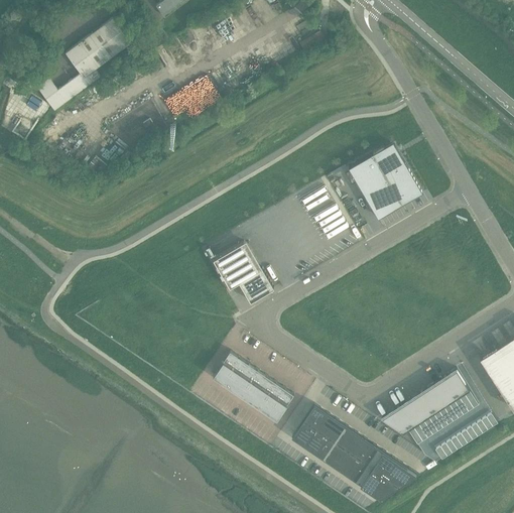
[(120,8),(113,0),(102,0),(102,1),(111,14),(120,8)]
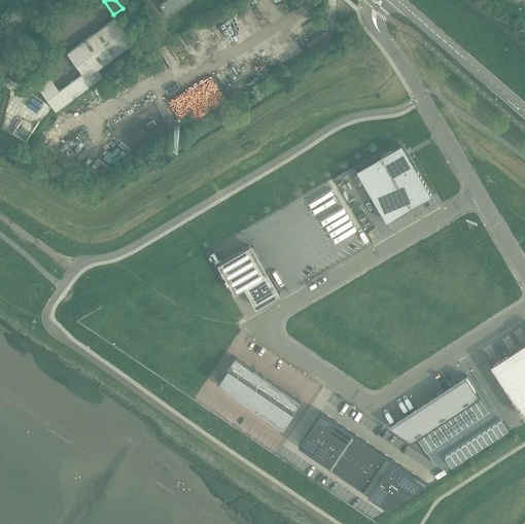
[(167,20),(191,1),(190,0),(160,0),(163,4),(158,7),(167,20)]
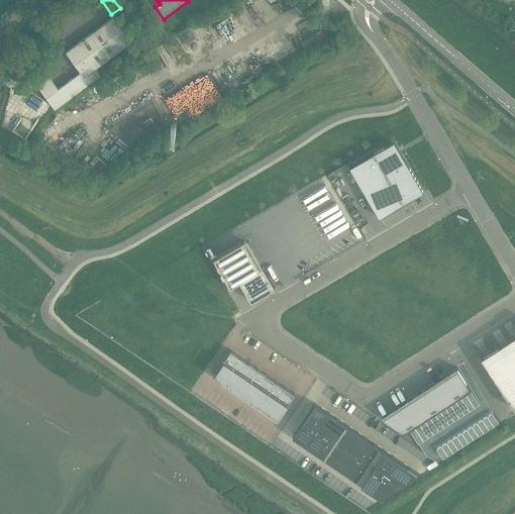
[(93,72),(129,44),(111,19),(64,55),(79,75),(57,92),(47,80),(35,89),(54,113),(99,79),(93,72)]
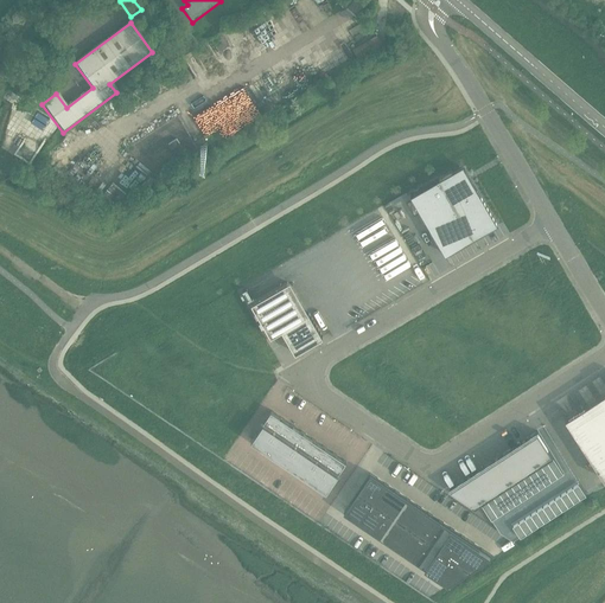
[(170,153),(178,148),(174,142),(166,147),(170,153)]
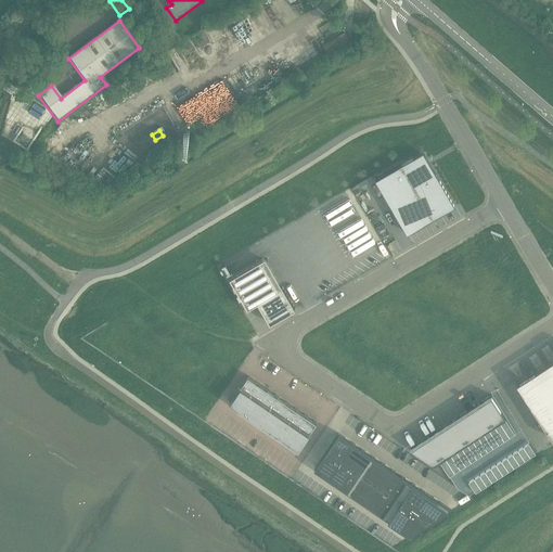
[(374,181),(373,181),(404,235),(432,220),(431,219),(451,207),(423,158),(411,165),(410,163),(400,168),(399,166),(374,181)]
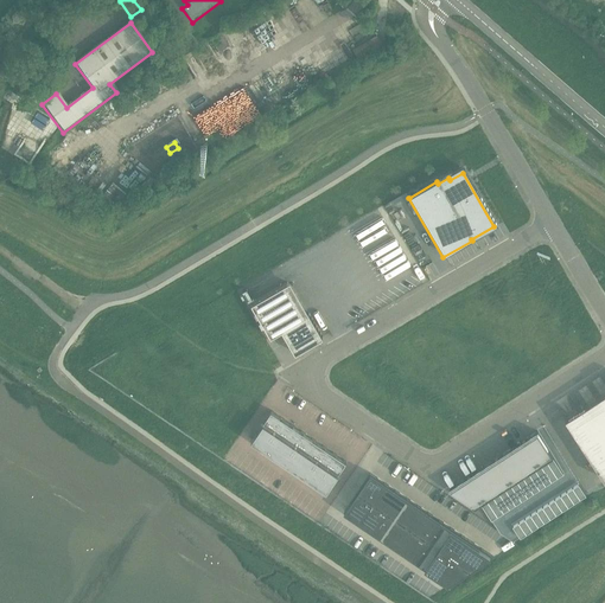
[(249,307),(268,340),(280,334),(293,357),(320,340),(307,316),(304,319),(285,287),(249,307)]
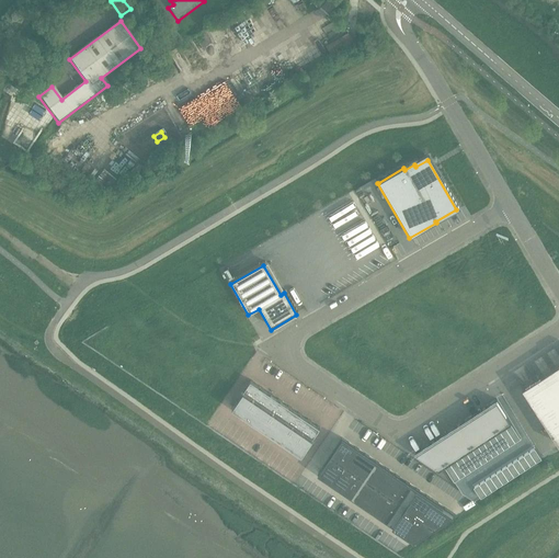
[(374,308),(318,340),(328,357),(334,367),(342,380),(363,395),(375,402),(392,416),(405,409),(406,410),(426,398),(374,308)]
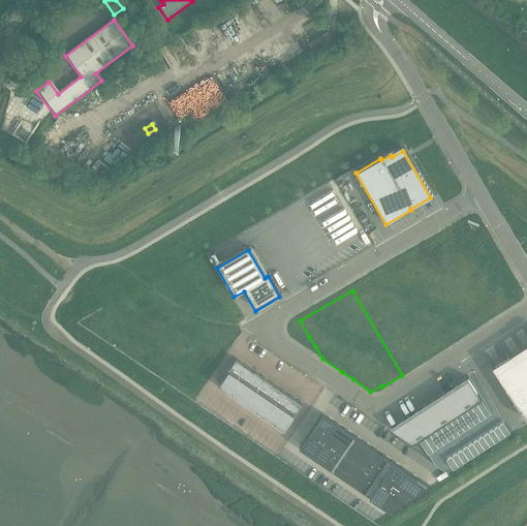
[(490,367),(526,422),(526,421),(526,342),(498,362),(491,366),(490,367)]
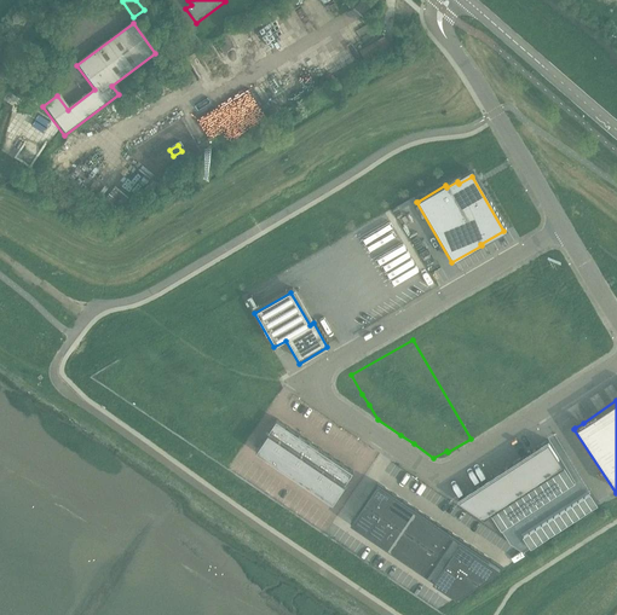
[(286,430),(274,422),(254,452),(265,459),(286,430)]
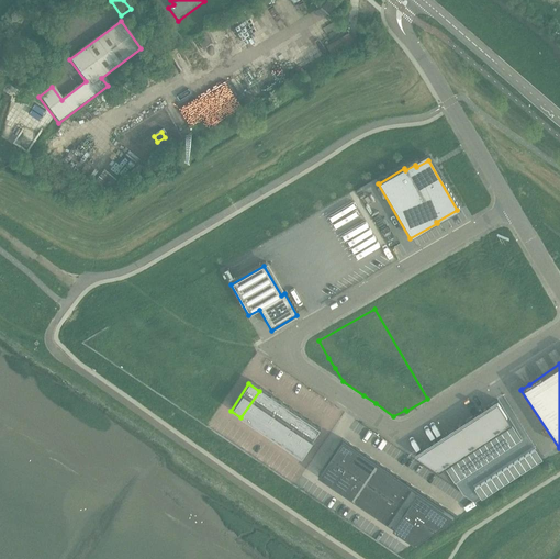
[(269,398),(259,391),(241,417),(250,424),(269,398)]
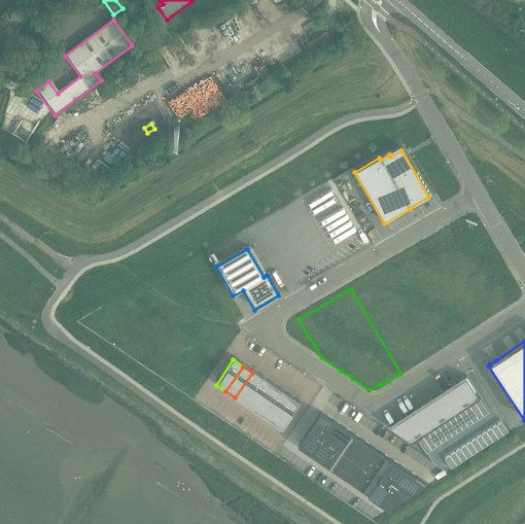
[(261,379),(252,373),(235,397),(244,404),(261,379)]
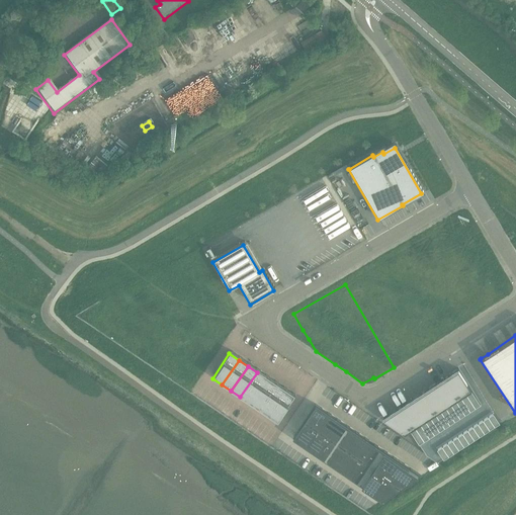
[(456,371),(444,379),(457,400),(459,399),(464,395),(469,392),(456,371)]
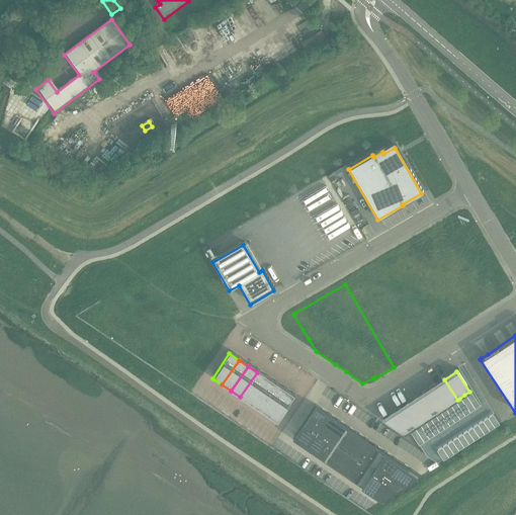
[(266,378),(257,372),(240,397),(249,403),(266,378)]
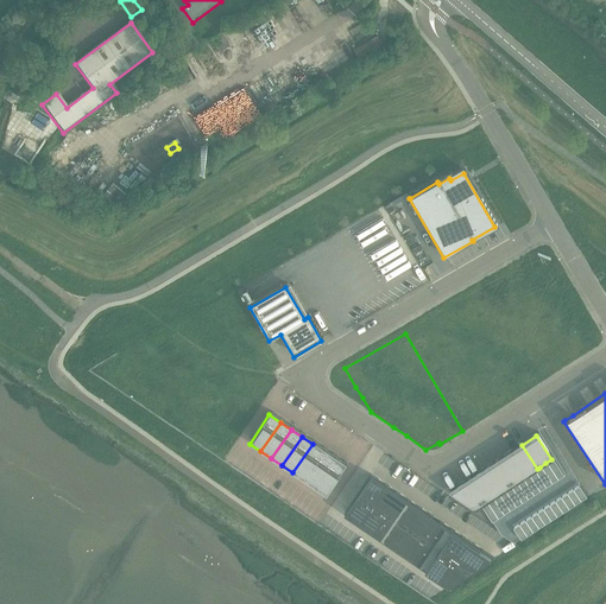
[(322,451),(313,444),(292,472),(303,481),(322,451)]
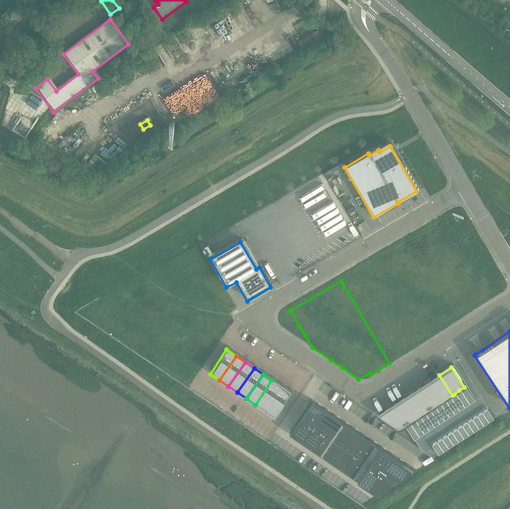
[(439,375),(428,383),(441,402),(444,400),(449,397),(452,395),(439,375)]
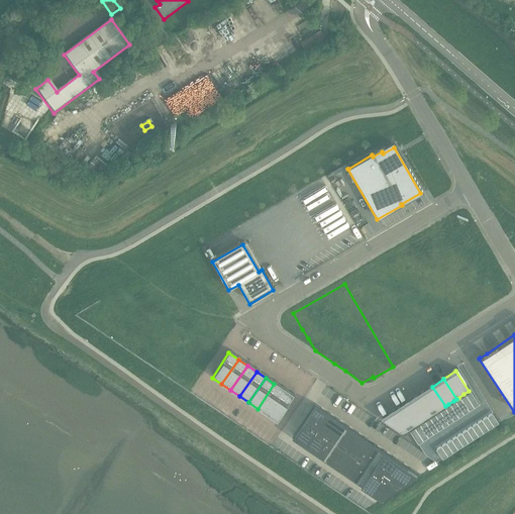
[(283,390),(274,384),(258,409),(267,415),(283,390)]
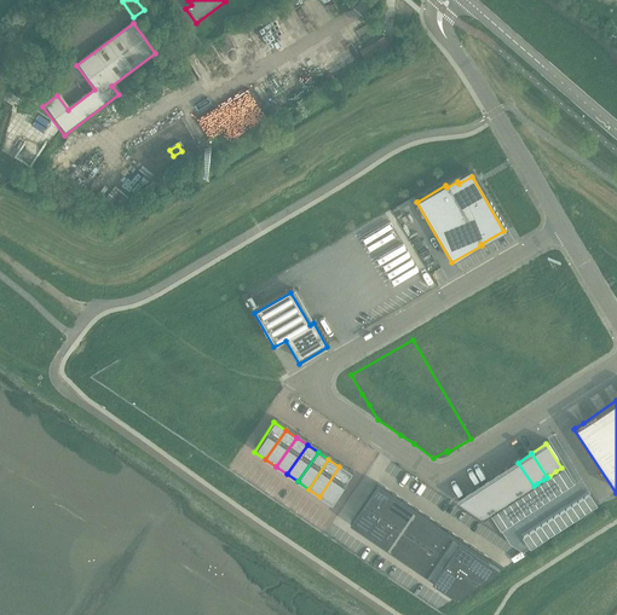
[(518,463),(503,471),(519,495),(525,492),(531,488),(534,486),(518,463)]
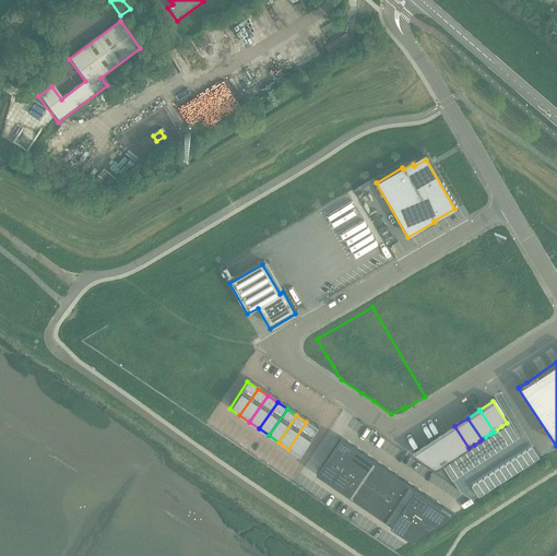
[(317,428),(306,422),(288,449),(298,456),(317,428)]
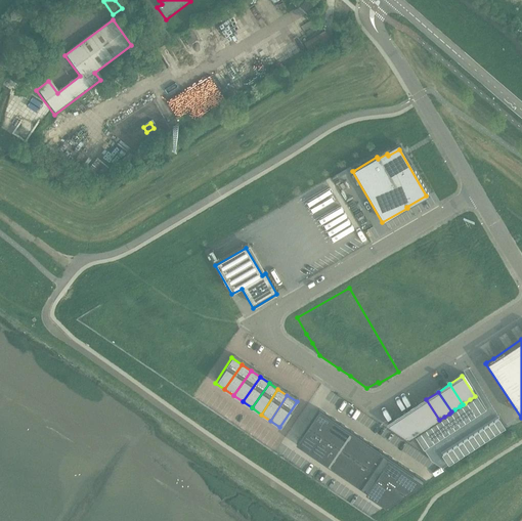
[(475,396),(470,399),(479,414),(484,410),(475,396)]
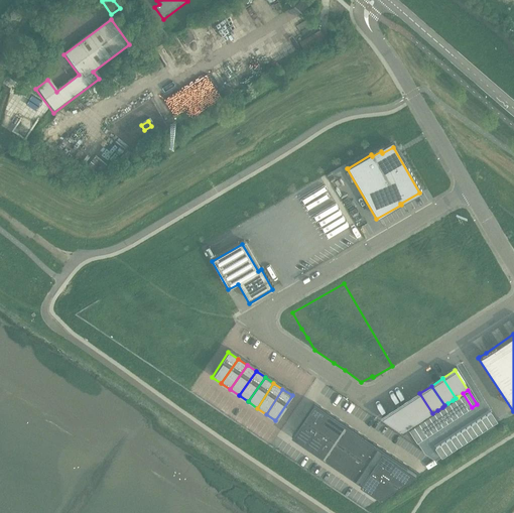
[(419,393),(408,401),(421,421),(422,420),(427,416),(432,413),(419,393)]
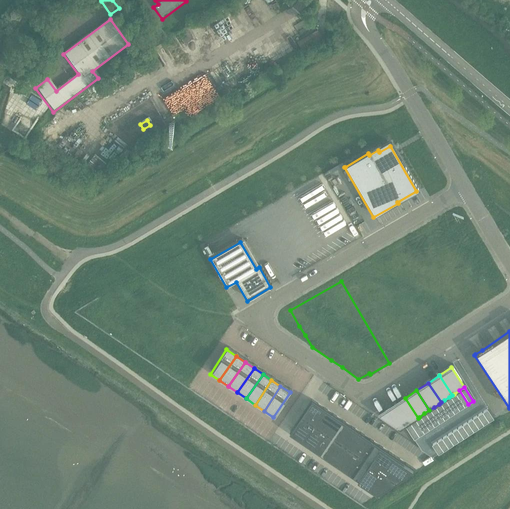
[(459,390),(454,394),(463,407),(468,404),(459,390)]
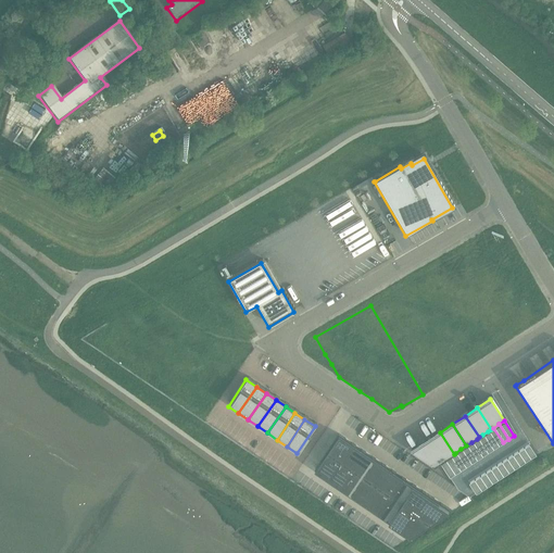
[(491,429),(488,431),(498,445),(503,442),(493,428),(491,429)]
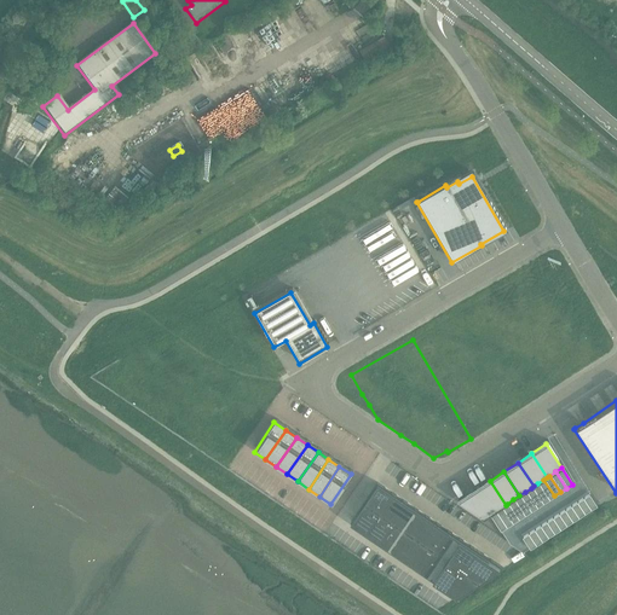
[(543,480),(537,483),(548,500),(554,495),(543,480)]
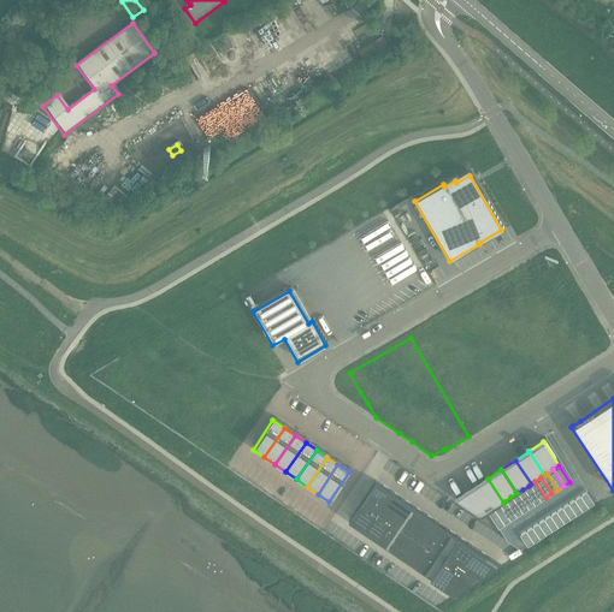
[(488,479),(473,487),(489,511),(493,509),(499,505),(503,503),(488,479)]
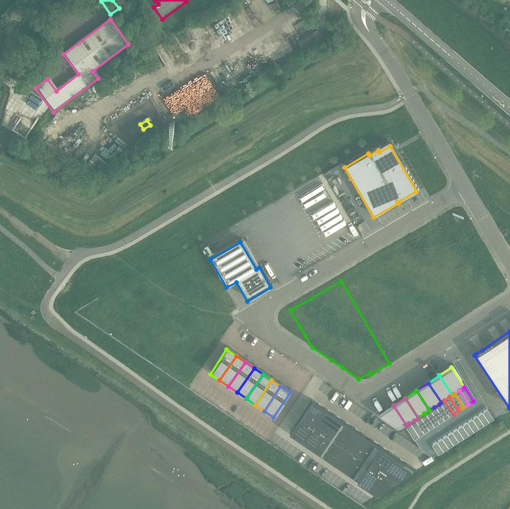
[(441,402),(439,404),(448,417),(453,414),(444,400),(441,402)]
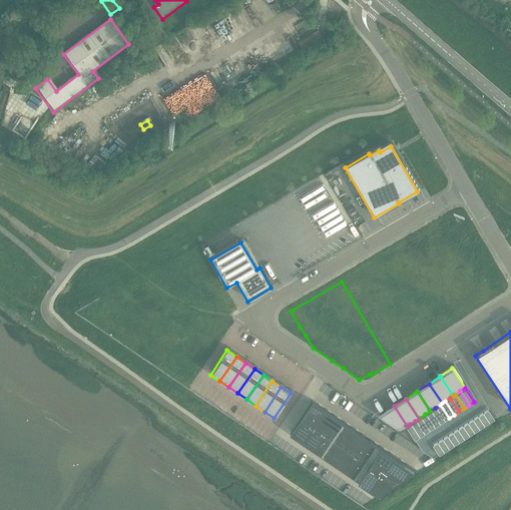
[(311,403),(301,418),(313,426),(324,411),(311,403)]
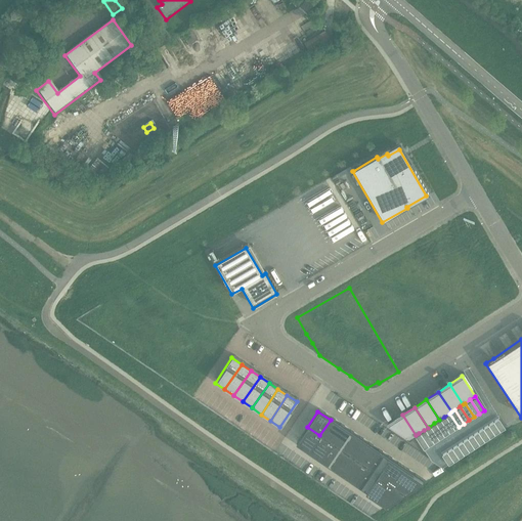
[(449,414),(444,417),(453,430),(459,427),(449,414)]
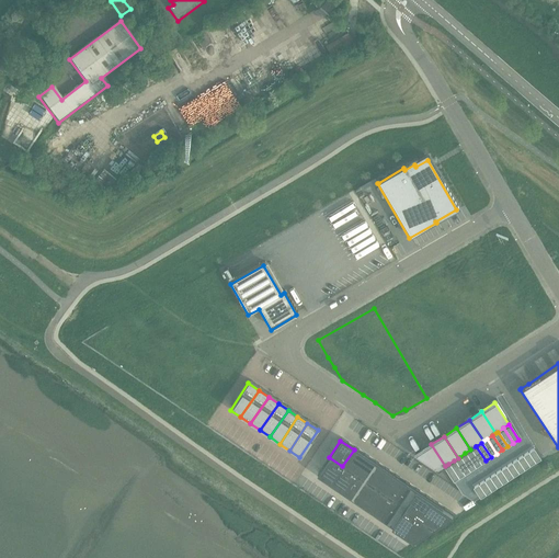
[(431,444),(413,456),(436,471),(443,467),(445,466),(431,444)]
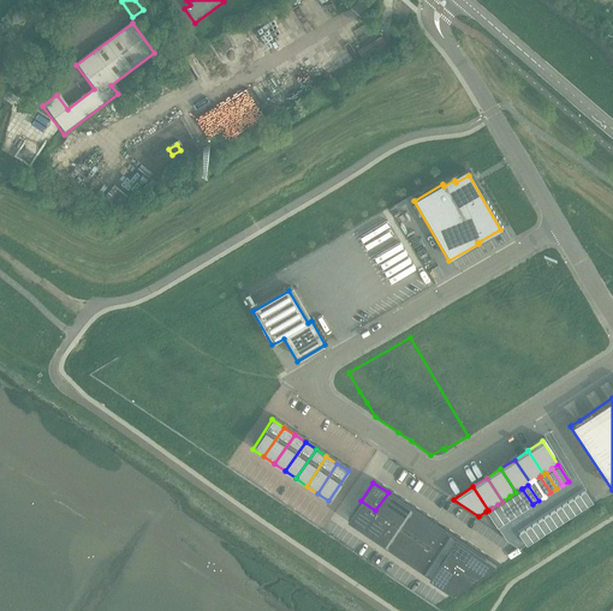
[(516,492),(527,509),(533,504),(522,489),(516,492)]
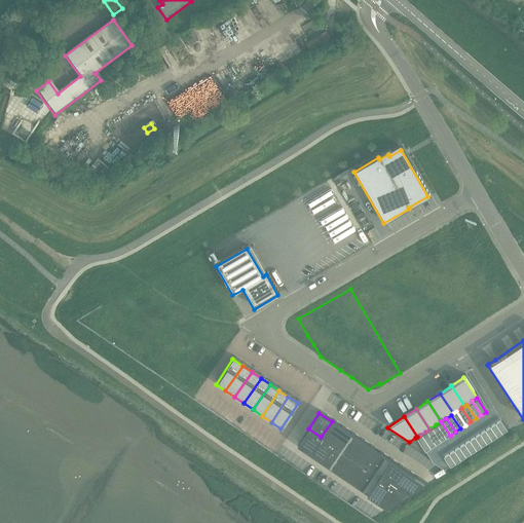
[(494,423),(500,434),(506,431),(498,420),(494,423)]
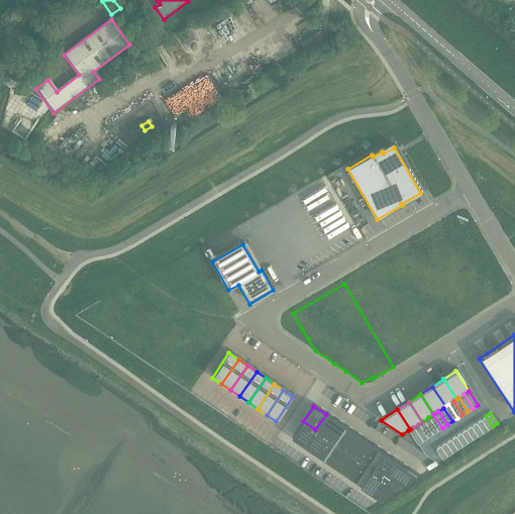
[(326,414),(315,429),(325,436),(335,421),(326,414)]
